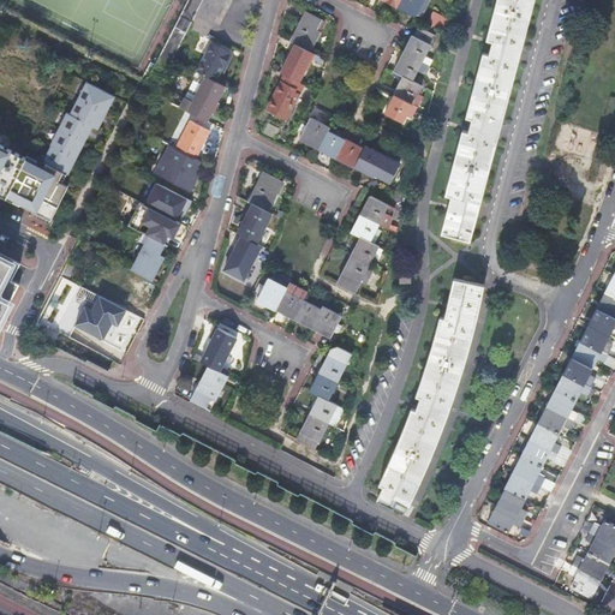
[(189,0),(175,25),(187,33),(196,16),(203,0),(189,0)]
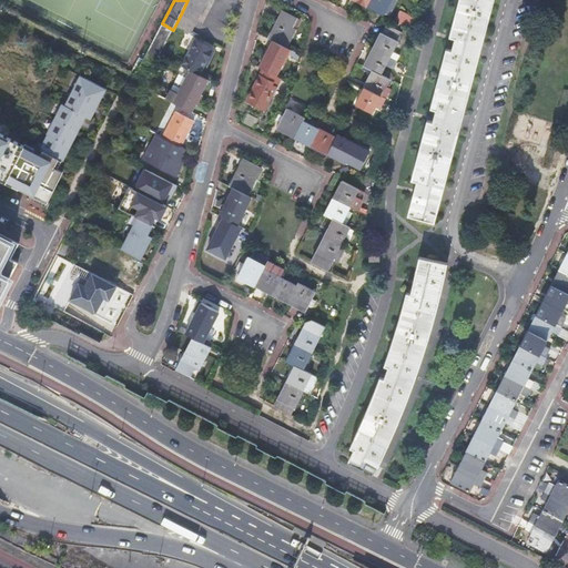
[(208,0),(188,0),(181,14),(195,22),(208,0)]
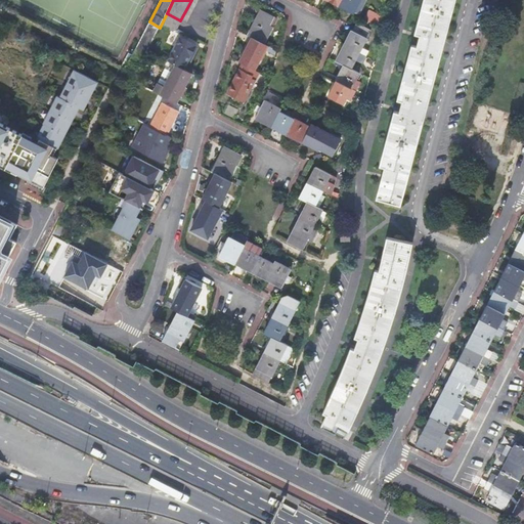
[(341,0),(339,5),(355,13),(357,9),(360,11),(365,0),(341,0)]
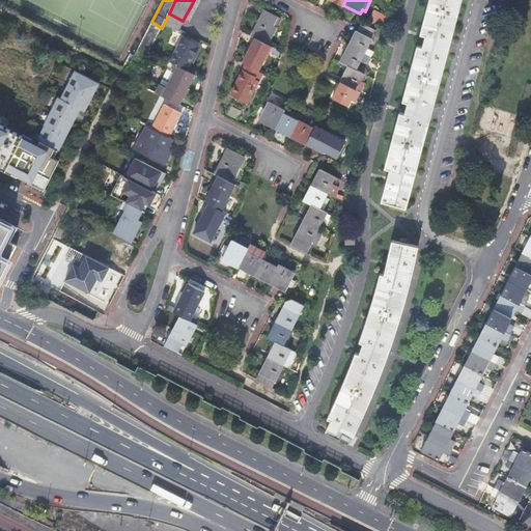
[(387,166),(378,198),(402,205),(456,0),(425,0),(417,32),(422,33),(419,45),(414,44),(399,99),(404,100),(400,112),(396,110),(382,165),(387,166)]
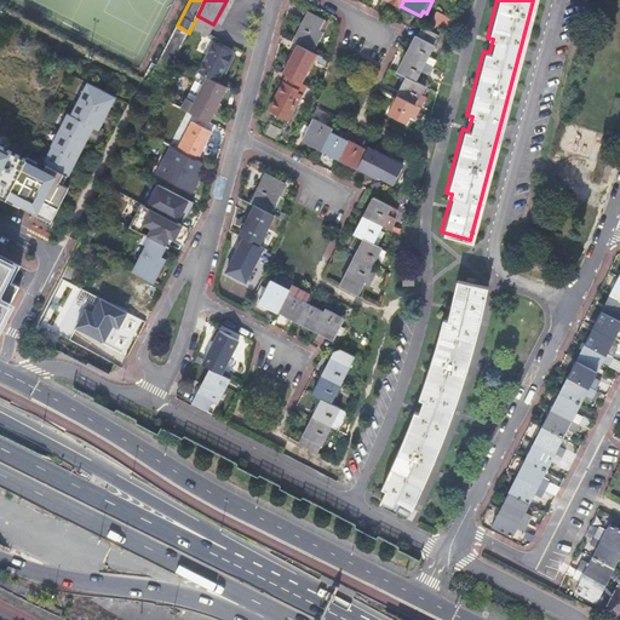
[(309,12),(294,42),(298,44),(313,52),(323,33),(319,30),(323,21),(309,12)]
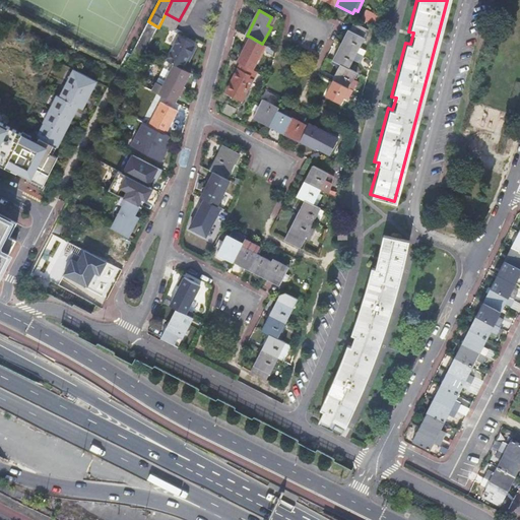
[(367,10),(363,19),(376,25),(380,16),(367,10)]
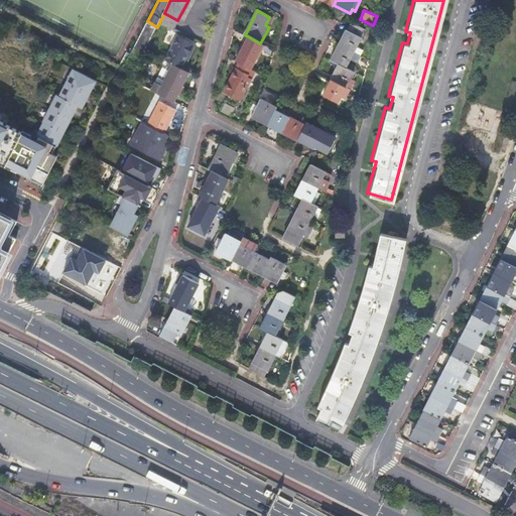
[(347,29),(339,45),(354,52),(357,46),(366,29),(354,22),(350,31),(347,29)]
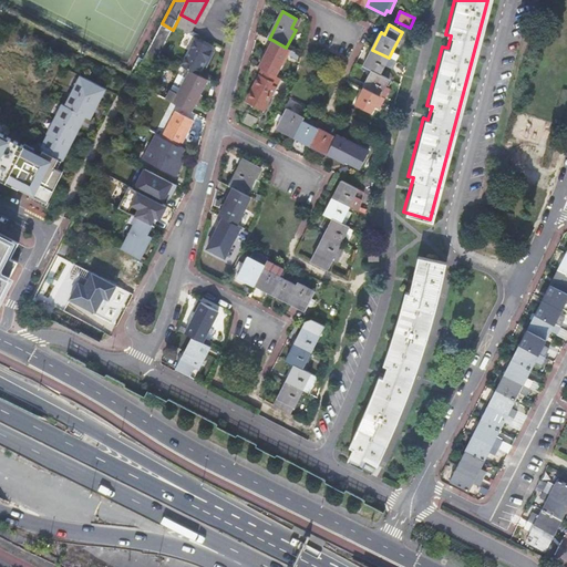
[(272,40),(259,68),(263,69),(276,76),(286,59),(281,57),(286,48),(272,40)]
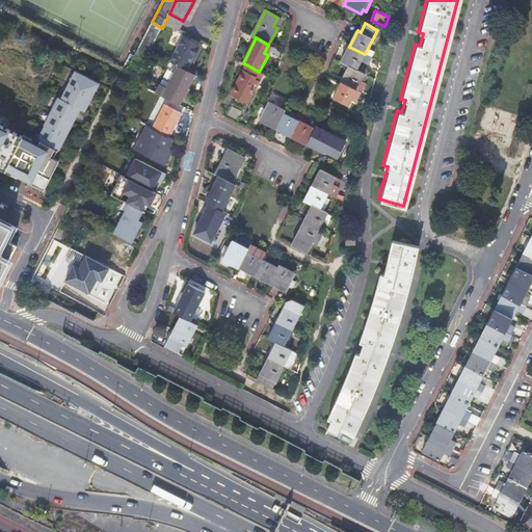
[(183,38),(170,62),(187,71),(198,48),(183,38)]
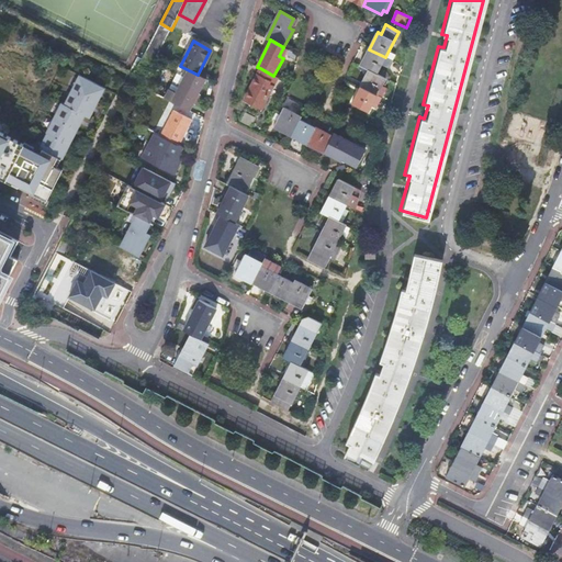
[(385,57),(369,49),(360,66),(370,70),(377,74),(382,64),(389,68),(393,60),(391,59),(385,57)]
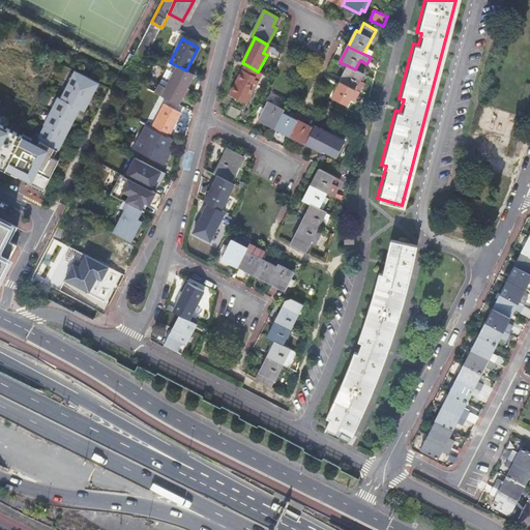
[(369,56),(371,57),(374,51),(366,48),(363,54),(369,56)]
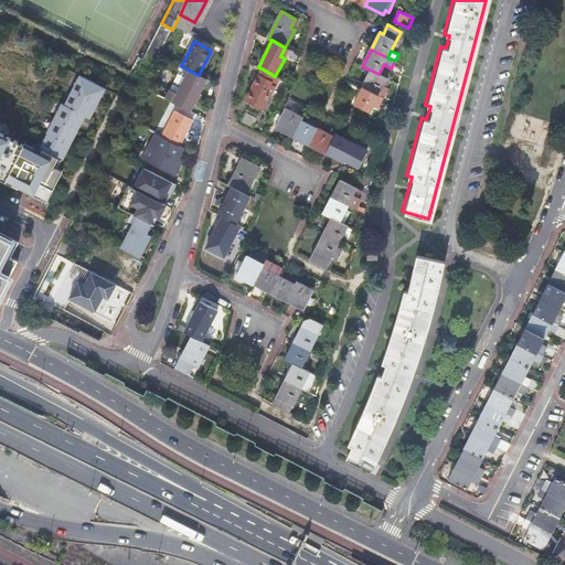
[(193,105),(206,80),(199,75),(181,66),(179,71),(180,72),(170,89),(164,98),(189,112),(192,105),(193,105)]
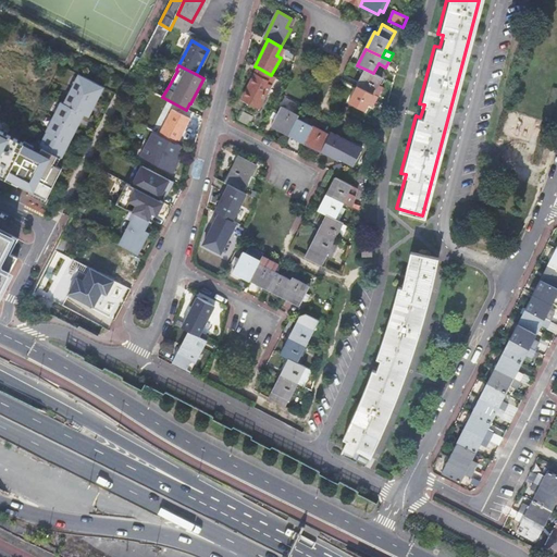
[(271,75),(258,67),(242,99),(259,108),(272,86),(267,84),(271,75)]
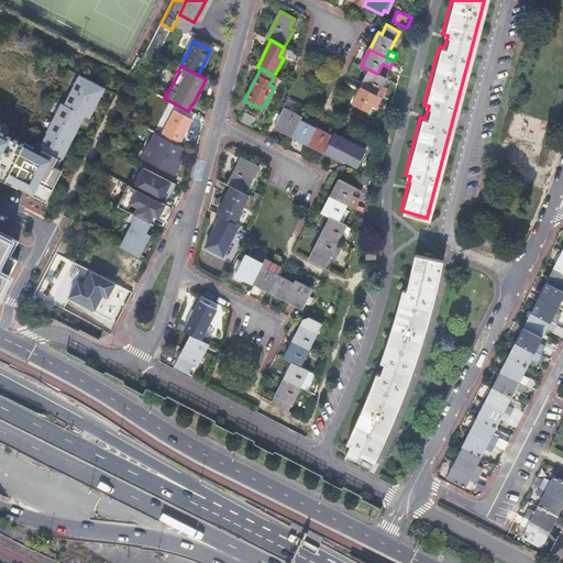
[(371,70),(362,87),(378,95),(383,97),(387,87),(383,85),(386,78),(377,74),(371,70)]
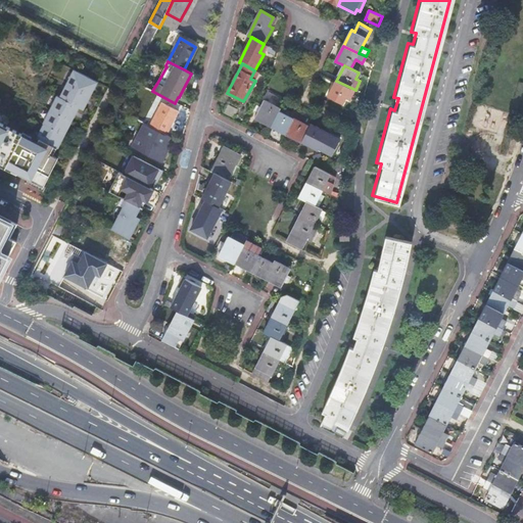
[(0,164),(6,168),(5,169),(16,175),(18,171),(18,172),(17,174),(25,177),(33,181),(31,185),(44,191),(46,187),(44,186),(58,158),(53,155),(57,147),(58,148),(79,107),(84,109),(98,82),(74,69),(60,96),(57,95),(43,123),(44,124),(37,138),(39,139),(37,143),(31,140),(32,136),(22,132),(22,134),(0,122),(0,164)]
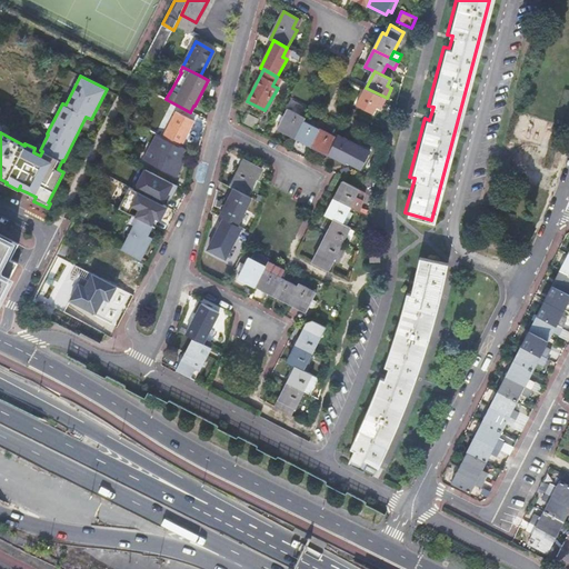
[(382,96),(366,88),(357,103),(373,112),(382,96)]
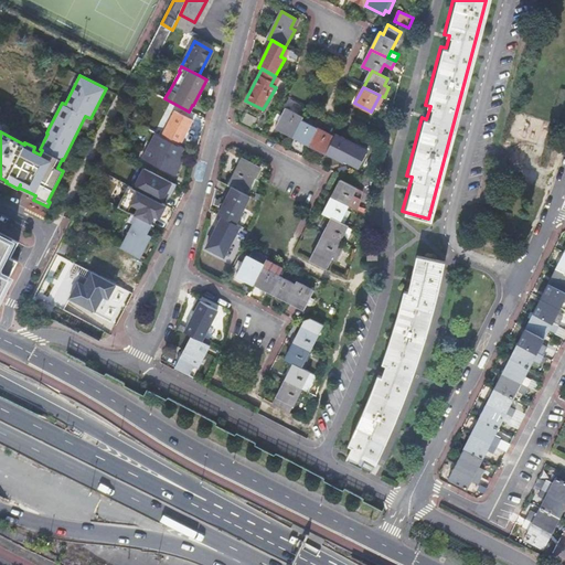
[(277,127),(294,136),(301,120),(302,119),(304,117),(287,109),(277,127)]
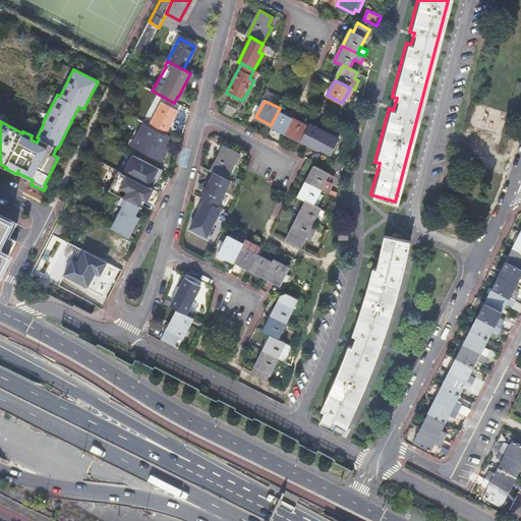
[(162,103),(150,126),(166,134),(178,112),(162,103)]
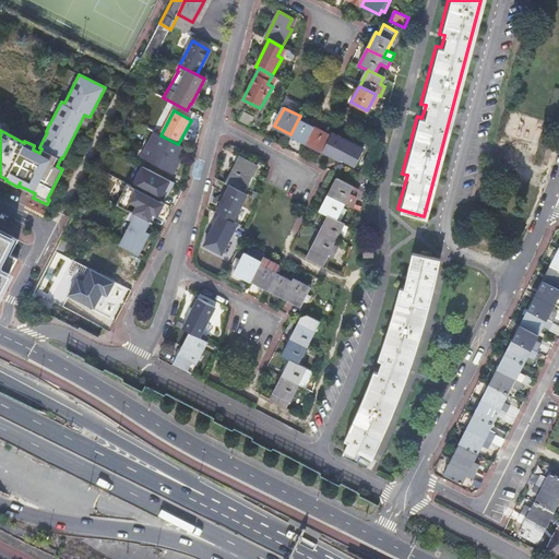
[(298,119),(290,134),(307,143),(314,127),(298,119)]
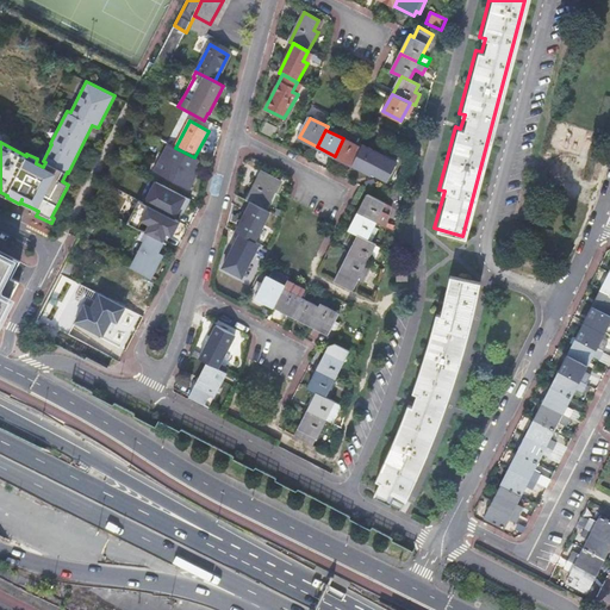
[(343,138),(335,156),(353,166),(358,154),(361,147),(343,138)]
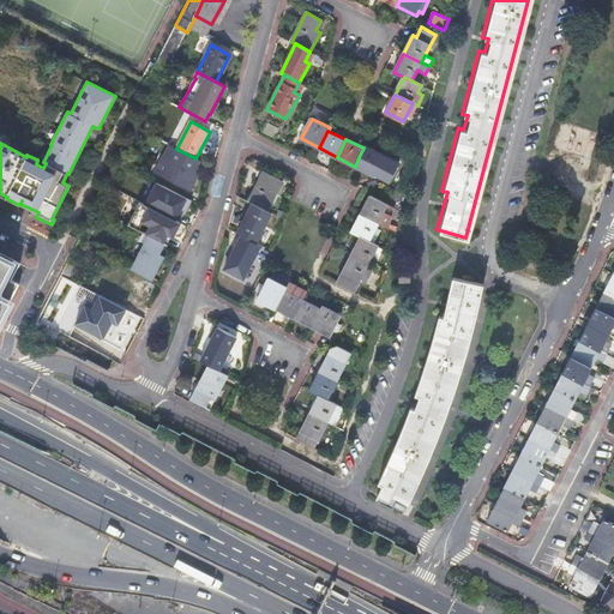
[(360,155),(355,167),(373,176),(374,174),(390,181),(399,163),(365,145),(363,148),(360,155)]
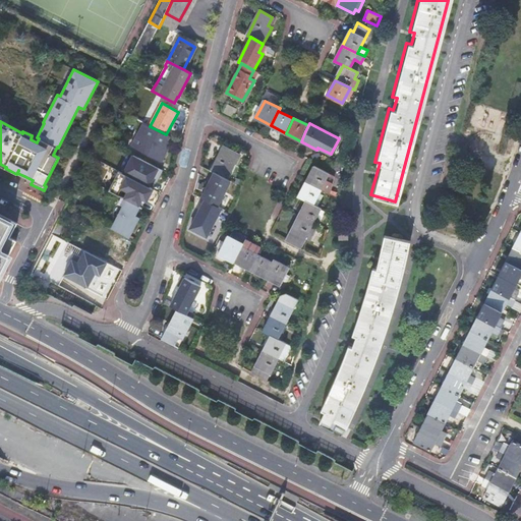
[(166,134),(150,126),(150,127),(143,124),(131,148),(161,163),(174,139),(173,138),(166,134)]
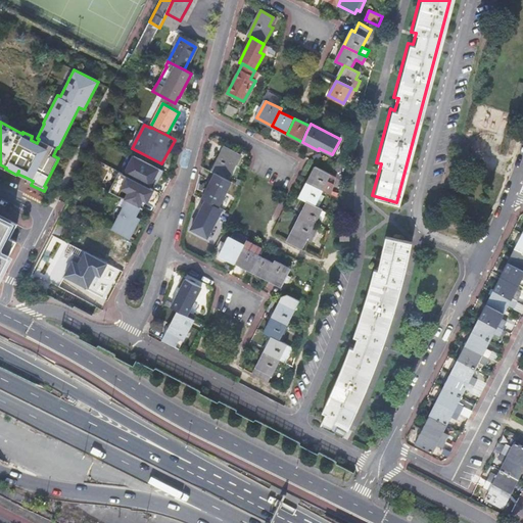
[(225,147),(212,173),(216,174),(228,180),(236,164),(233,162),(237,153),(225,147)]
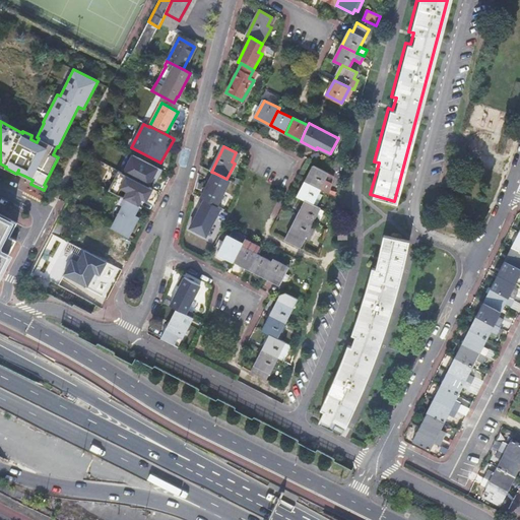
[(156,183),(163,172),(133,156),(123,174),(148,187),(151,180),(156,183)]
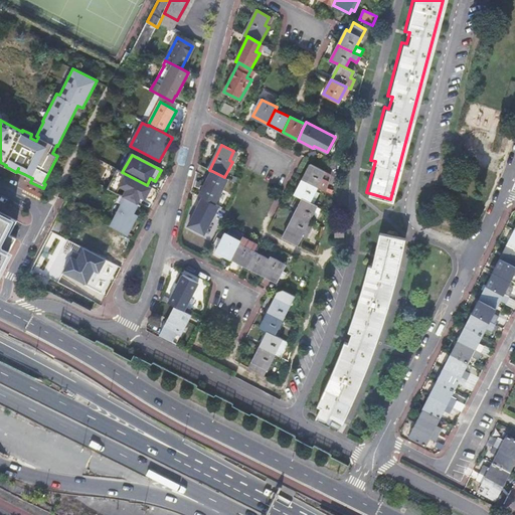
[(311,164),(303,179),(318,187),(326,191),(334,176),(326,172),(311,164)]
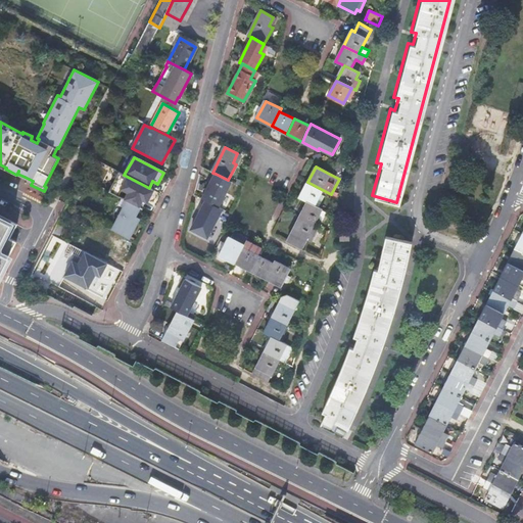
[(109,192),(128,201),(140,207),(144,200),(147,201),(153,190),(149,188),(124,175),(120,173),(109,192)]
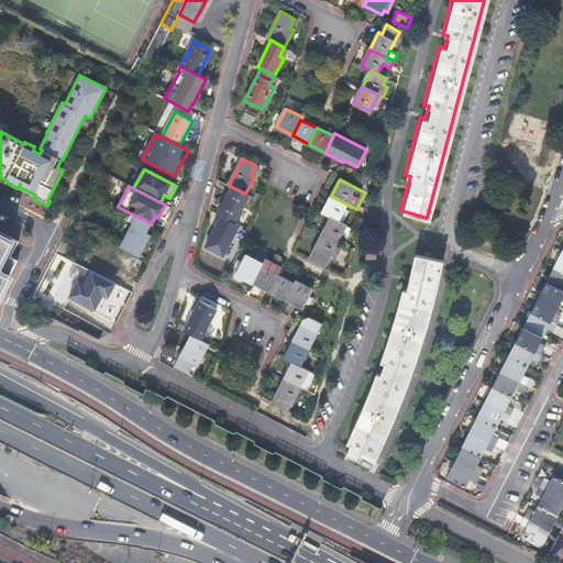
[(232,187),(219,213),(222,216),(235,222),(245,205),(241,202),(245,194),(232,187)]
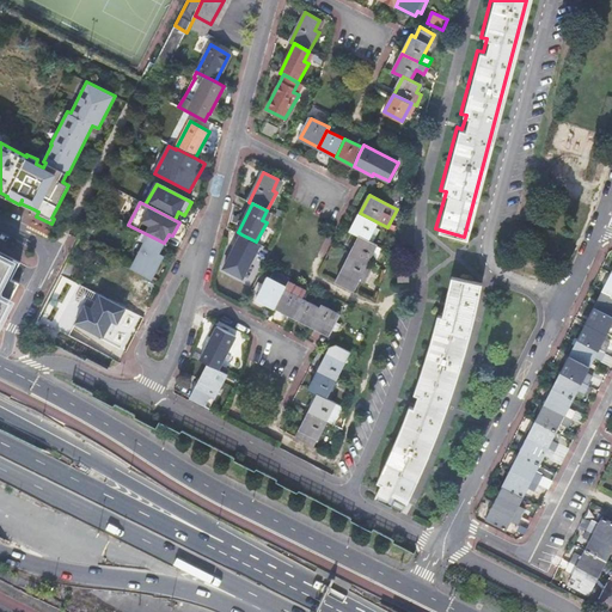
[(378,222),(360,213),(352,231),(361,236),(368,240),(378,222)]
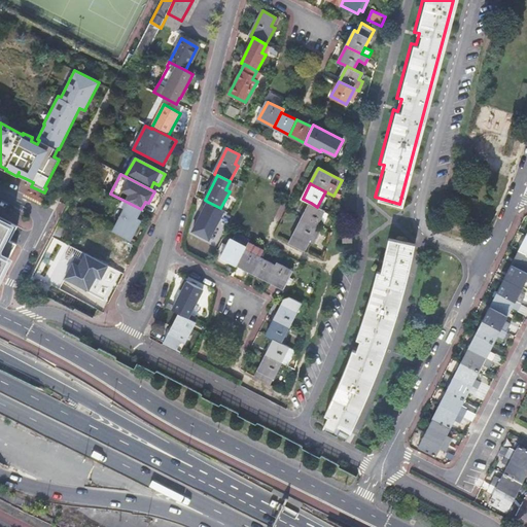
[(209,239),(224,210),(220,208),(208,202),(192,231),(209,239)]
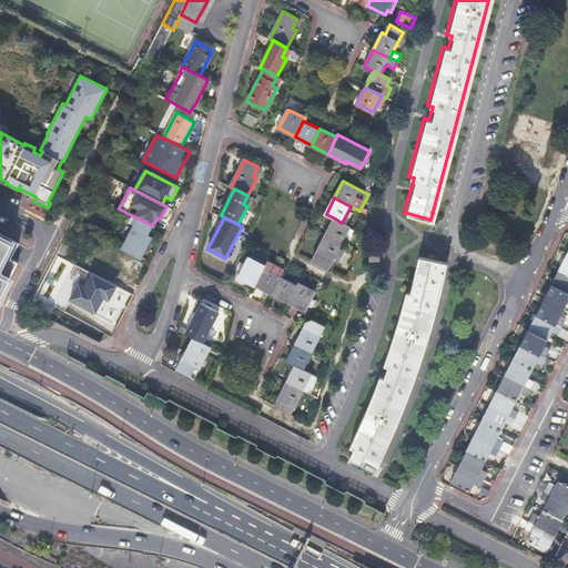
[(152,225),(139,219),(123,250),(140,259),(151,236),(148,235),(152,225)]
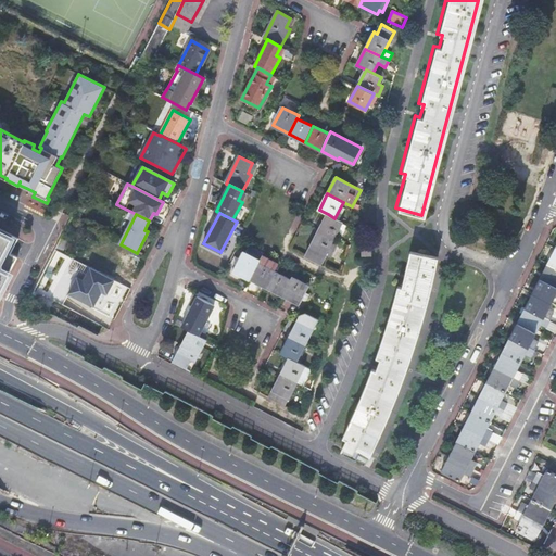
[(328,214),(319,231),(335,239),(343,223),(335,218),(328,214)]
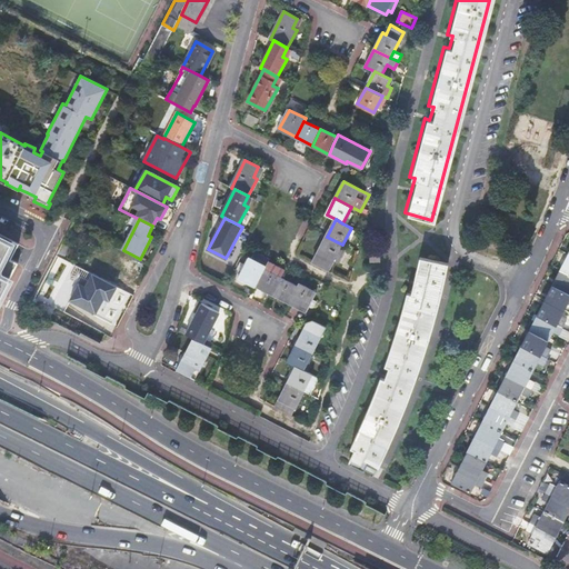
[(0,298),(18,262),(11,259),(15,251),(19,243),(0,233),(0,298)]
